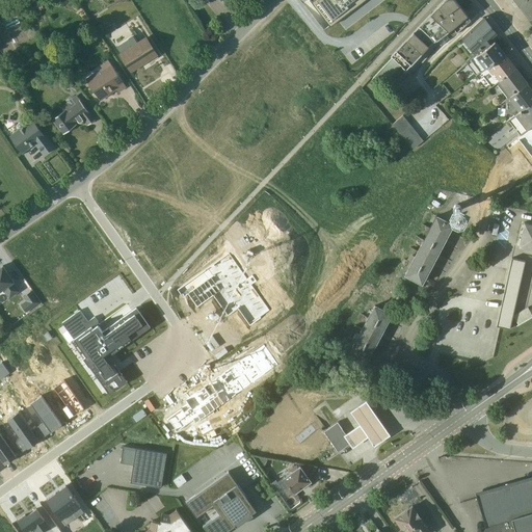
[(47,5),(43,0),(31,0),(40,11),(47,5)]
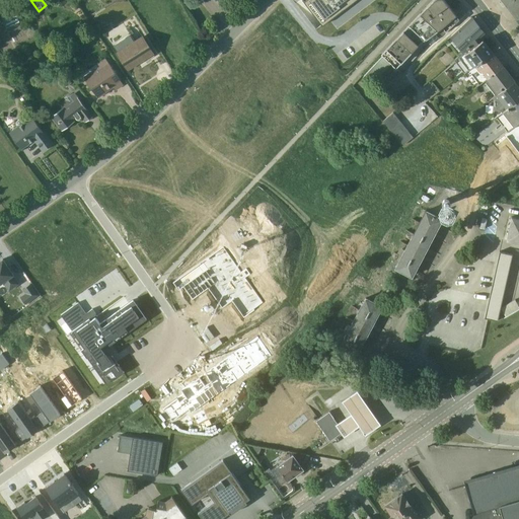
[(301,0),(321,26),(355,0),(301,0)]
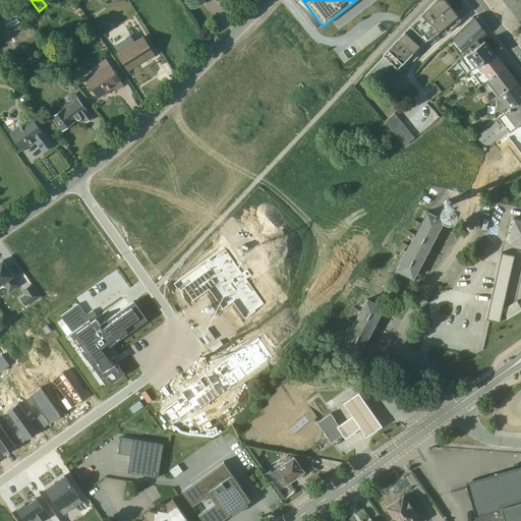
[(392,65),(396,69),(419,44),(425,39),(430,45),(440,39),(435,32),(438,30),(443,36),(460,20),(445,0),(433,0),(382,56),(383,57),(392,65)]
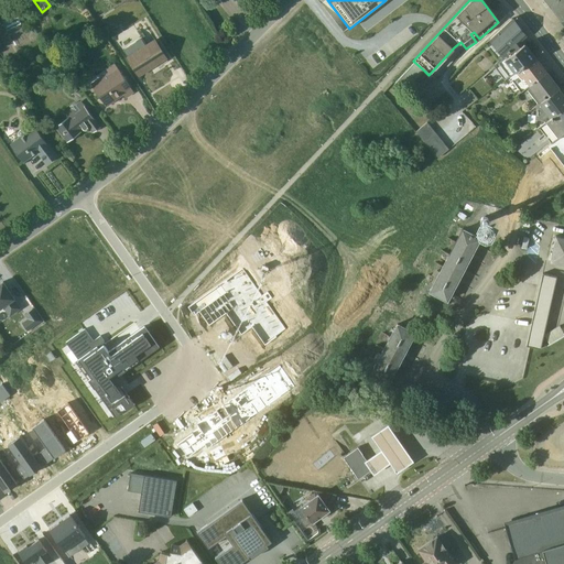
[(561,21),(563,19),(563,0),(555,0),(550,7),(561,21)]
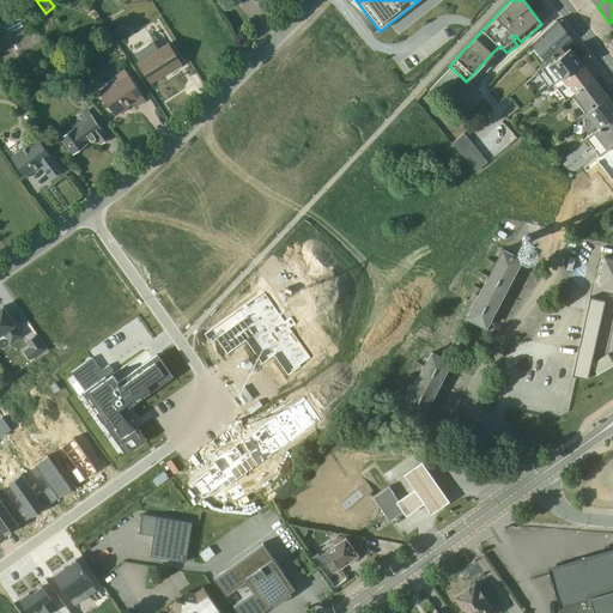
[(13,12),(11,6),(5,8),(7,16),(2,18),(6,25),(4,26),(7,34),(23,28),(22,23),(23,22),(20,19),(17,11),(13,12)]
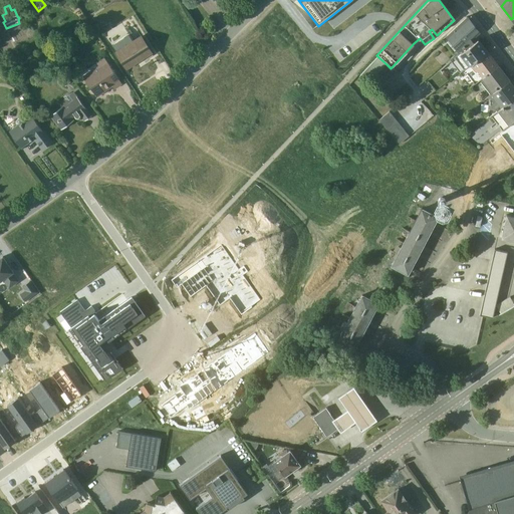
[(454,54),(471,40),(478,33),(475,29),(477,27),(472,21),(470,22),(466,17),(442,39),(454,54)]
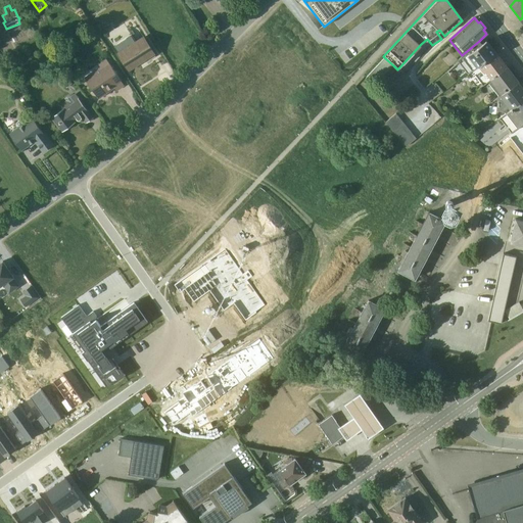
[(129,70),(153,54),(142,37),(135,41),(132,37),(114,48),(129,70)]
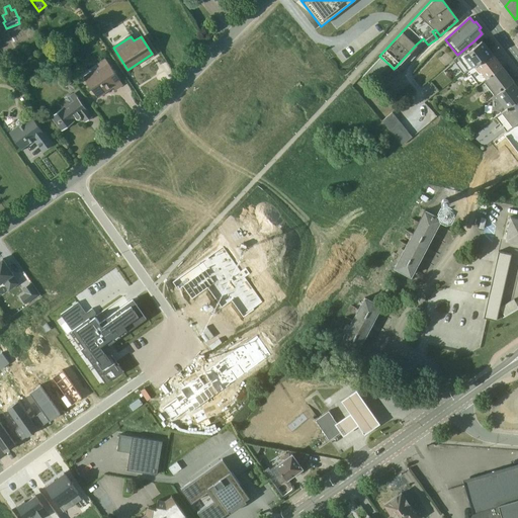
[(462,73),(490,53),(481,40),(477,44),(475,40),(457,55),(452,60),(462,73)]
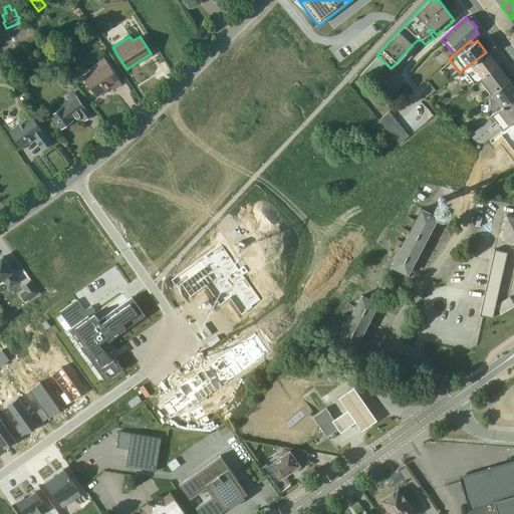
[(479,80),(497,66),(486,52),(459,72),(463,77),(466,74),(474,84),(479,80)]
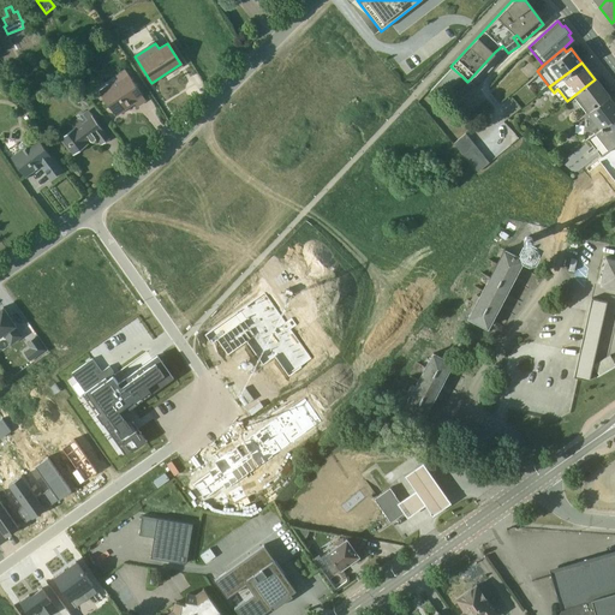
[(463,77),(452,67),(428,93),(439,102),(463,77)]
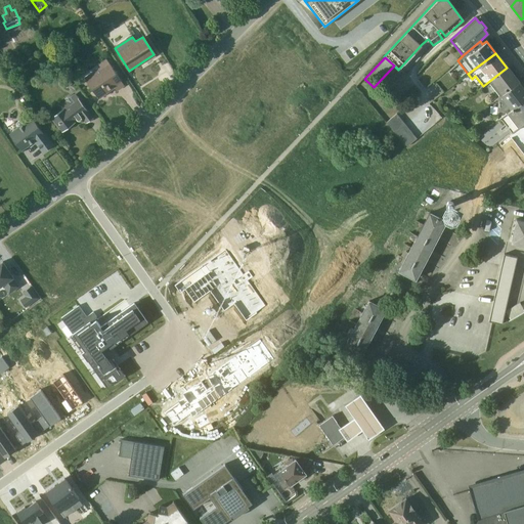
[(99,67),(84,78),(98,99),(114,89),(116,92),(124,87),(105,58),(97,64),(99,67)]
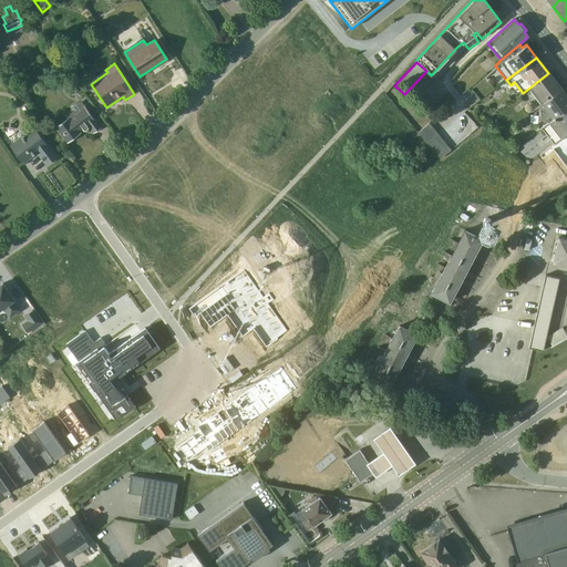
[(540,105),(560,90),(548,73),(528,89),(540,105)]
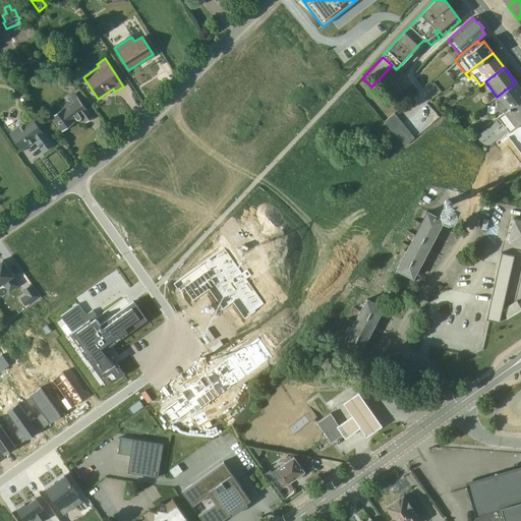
[(504,114),(520,100),(520,90),(515,82),(497,97),(494,99),(496,101),(495,102),(494,111),(502,111),(504,114)]
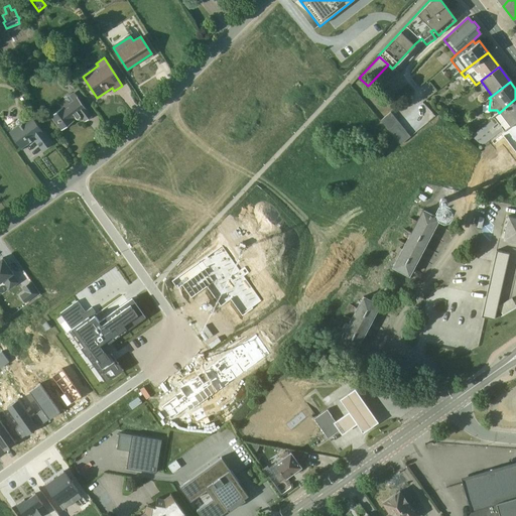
[(62,107),(49,117),(59,131),(74,121),(73,119),(76,118),(77,119),(78,118),(79,118),(79,117),(80,117),(80,115),(85,122),(92,117),(74,93),(59,103),(62,107)]
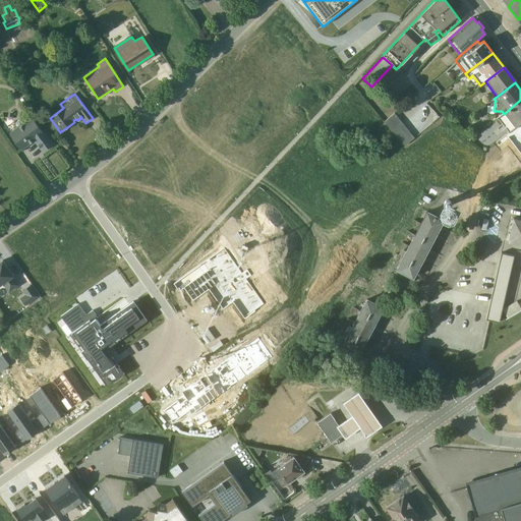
[(517,127),(520,123),(520,100),(504,114),(498,119),(508,133),(517,127)]
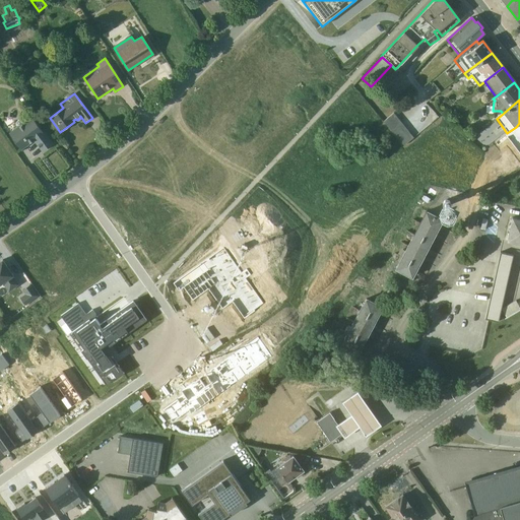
[(383,122),(393,134),(403,125),(393,113),(383,122)]
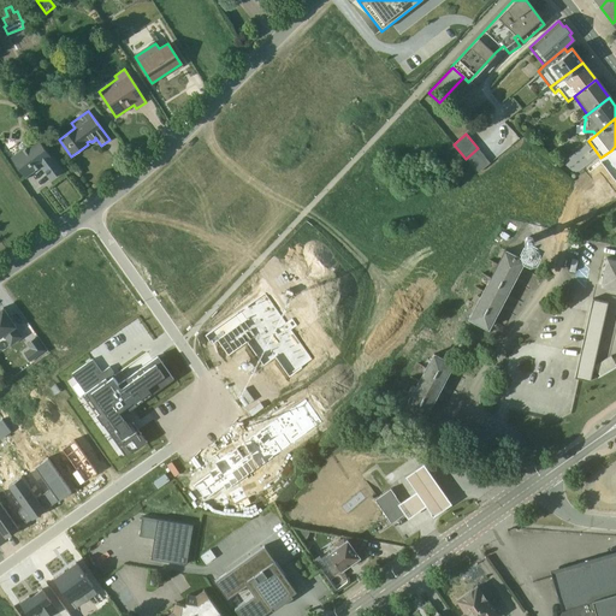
[(19,150),(10,158),(24,177),(40,166),(49,181),(63,171),(53,157),(51,158),(36,138),(28,144),(24,143),(22,143),(21,144),(19,147),(18,149),(19,150)]
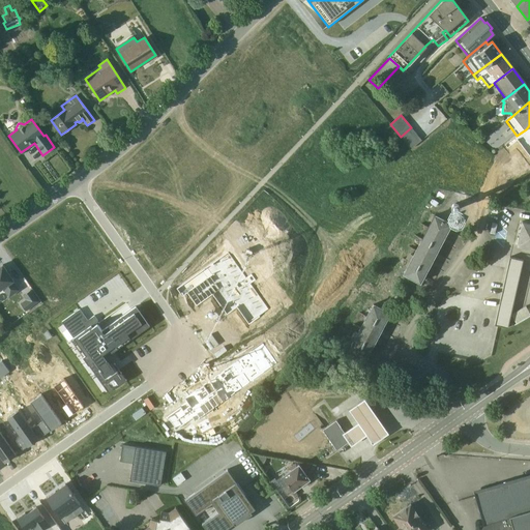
[(401,137),(411,149),(421,140),(411,127),(401,137)]
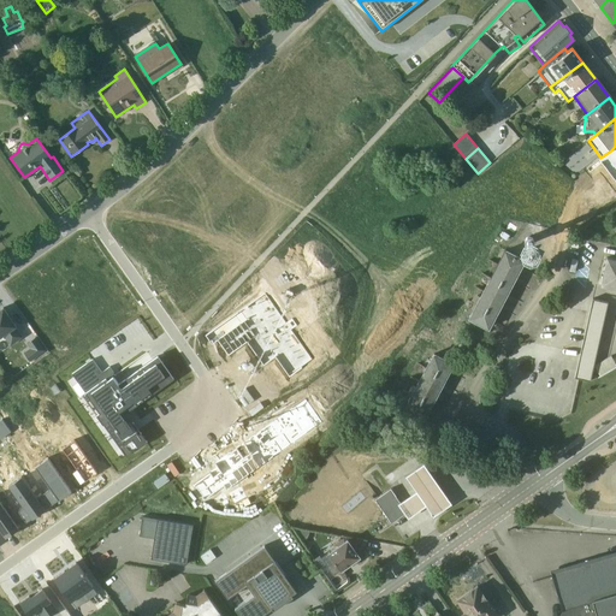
[(523,262),(523,261),(504,252),(497,265),(516,274),(517,272),(520,268),(523,262)]
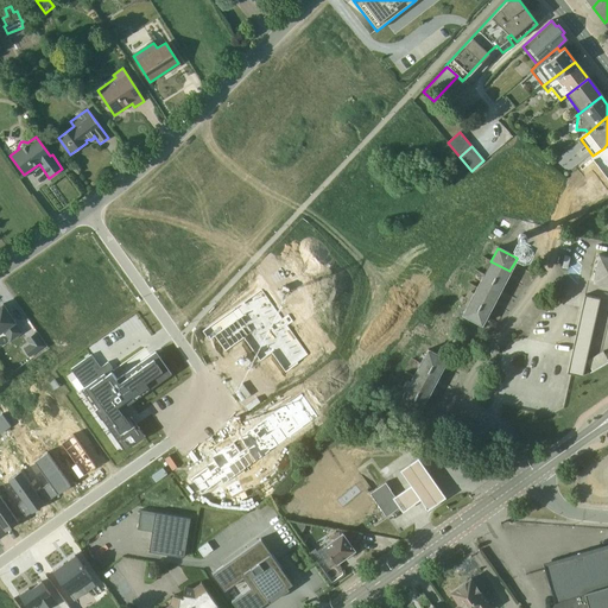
[(607,255),(599,254),(591,283),(607,286),(607,255)]
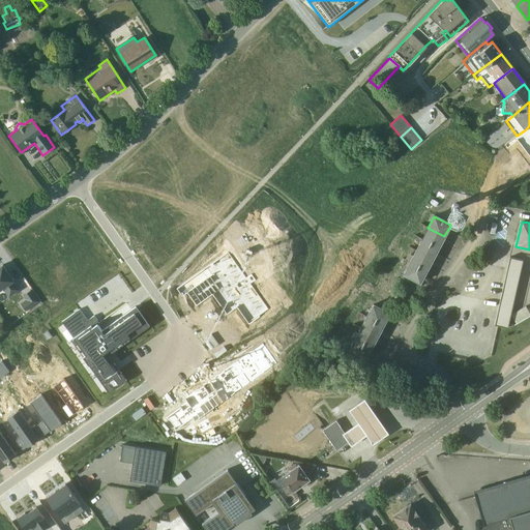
[(450,226),(447,231),(453,234),(461,238),(464,232),(450,226)]
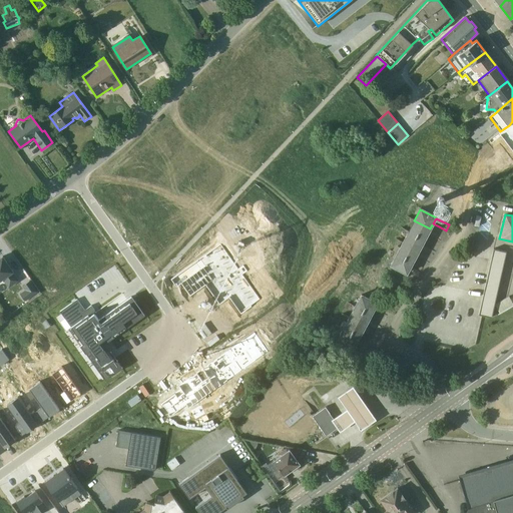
[(430,228),(414,220),(408,231),(424,239),(427,234),(429,231),(430,228)]
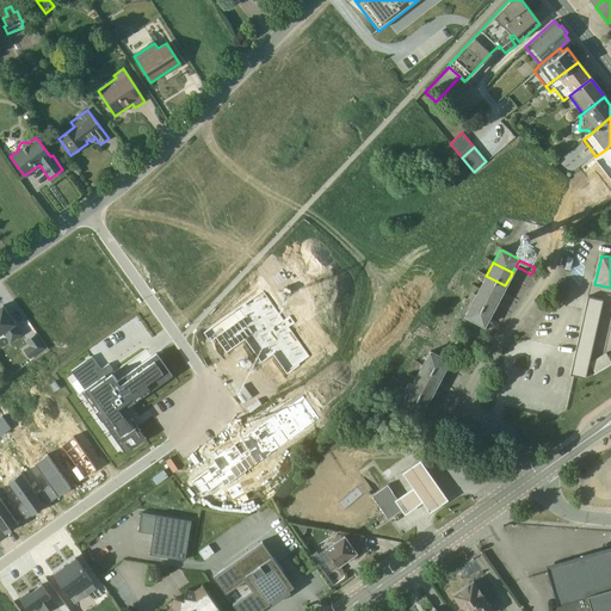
[(505,285),(486,276),(480,289),(498,300),(500,296),(501,292),(505,285)]
